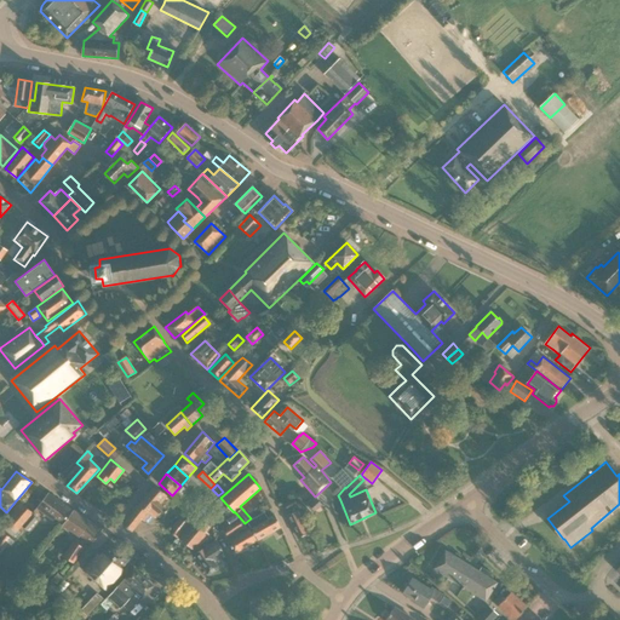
[(167,495),(155,486),(138,505),(150,515),(154,518),(164,506),(161,504),(167,495)]
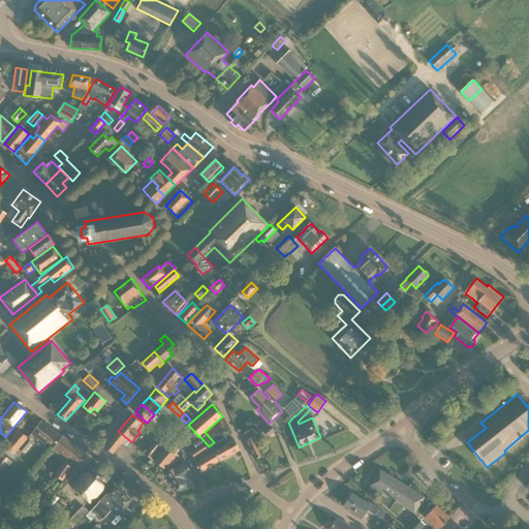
[(45,444),(48,442),(53,446),(62,435),(41,421),(31,433),(45,444)]
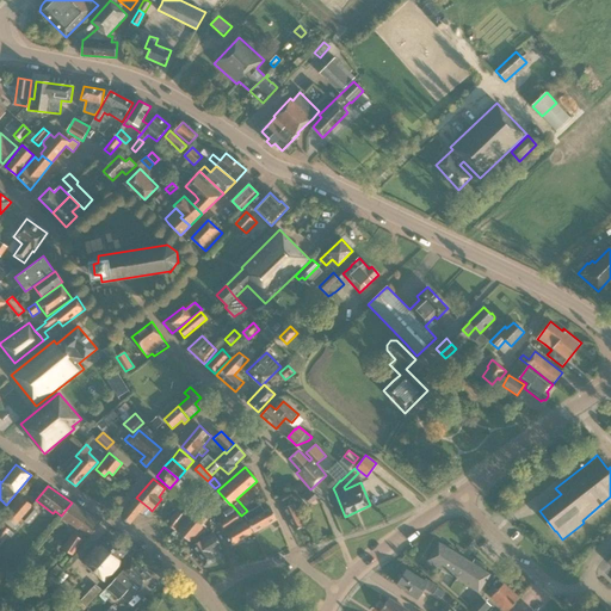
[(301,512),(301,511),(296,501),(295,503),(294,498),(290,491),(281,495),(284,503),(287,506),(283,507),(294,530),(304,525),(303,524),(306,523),(301,512)]
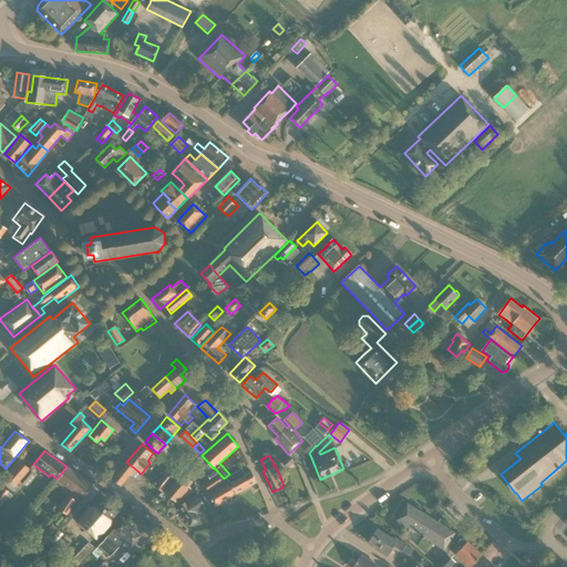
[(282,462),(287,467),(295,461),(290,455),(282,462)]
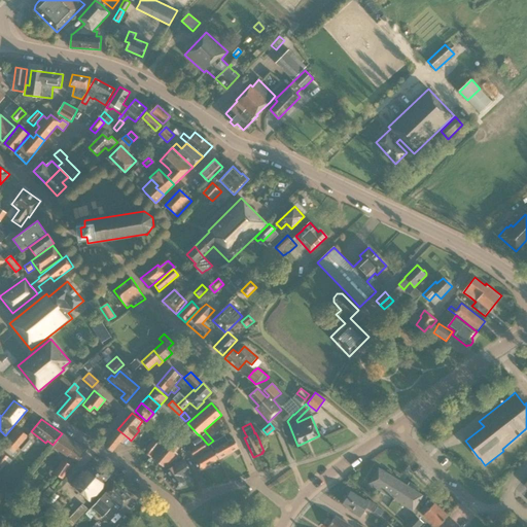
[(14,451),(15,452),(19,448),(28,437),(29,436),(16,426),(3,441),(8,446),(14,451)]
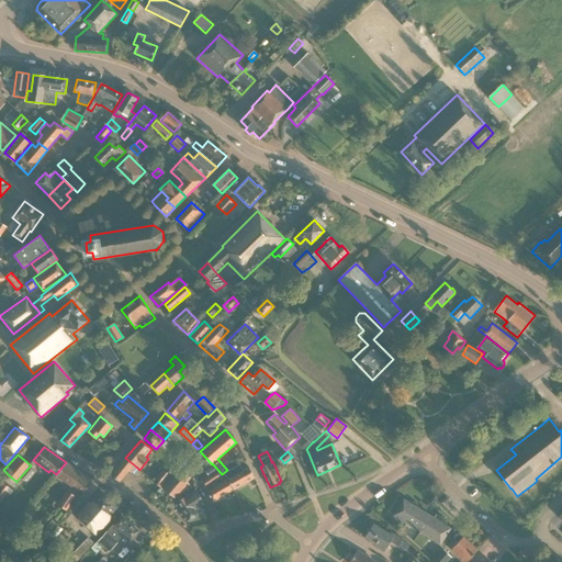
[(131,473),(136,467),(125,458),(111,475),(120,482),(128,471),(131,473)]
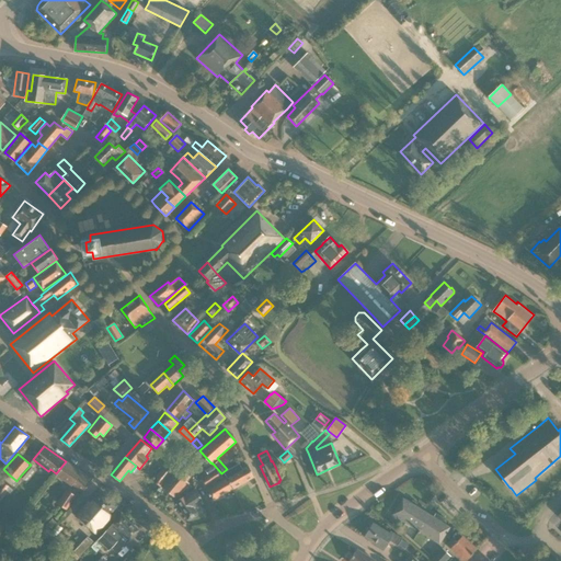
[(72,484),(83,492),(93,479),(67,461),(56,474),(72,485),(72,484)]
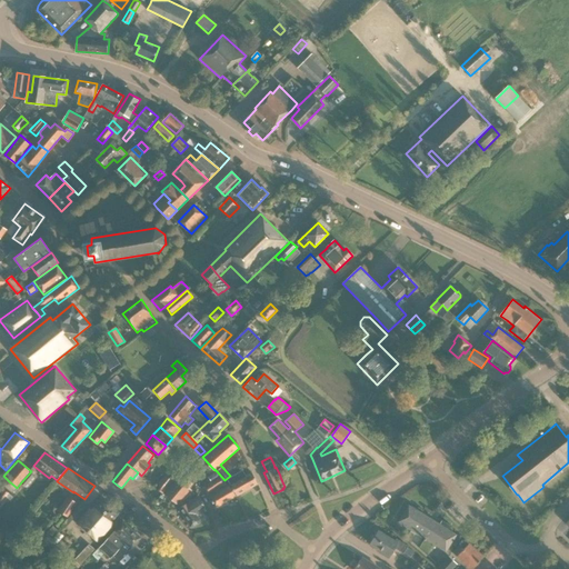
[(187,469),(182,473),(181,472),(165,493),(179,506),(192,490),(189,488),(193,483),(188,478),(191,475),(187,469)]
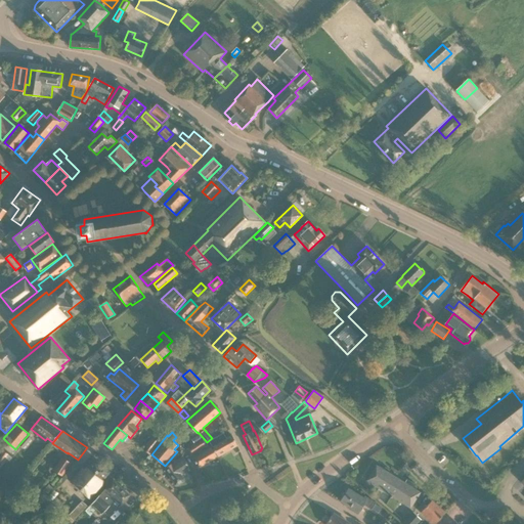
[(210,441),(218,456),(237,445),(232,435),(226,438),(223,433),(210,441)]
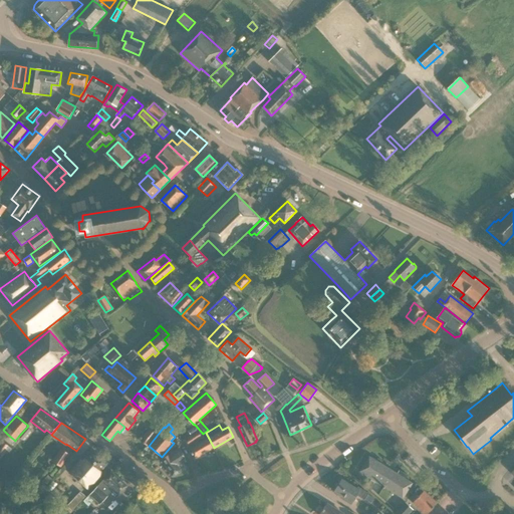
[(22,440),(31,431),(27,427),(18,437),(22,440)]
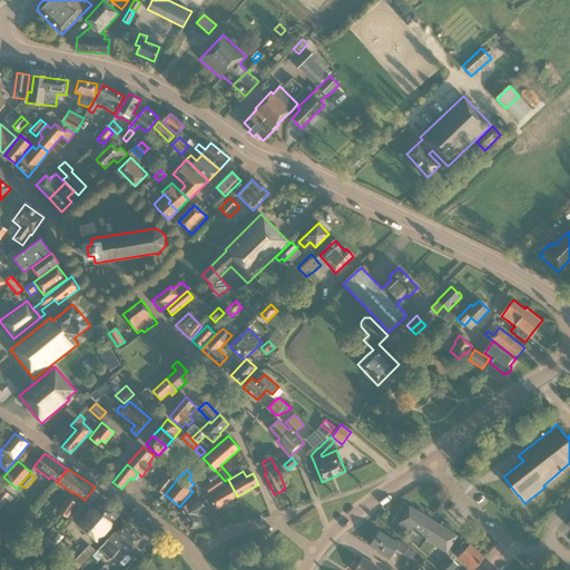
[(209,478),(212,482),(219,478),(216,473),(209,478)]
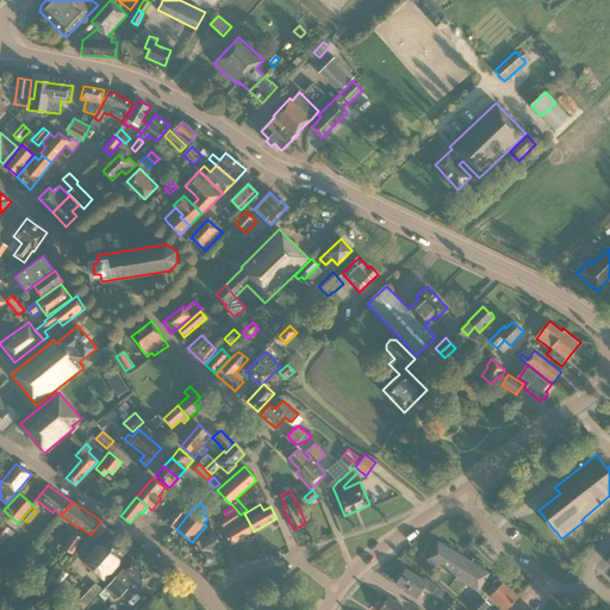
[(167,522),(175,529),(186,516),(178,509),(167,522)]
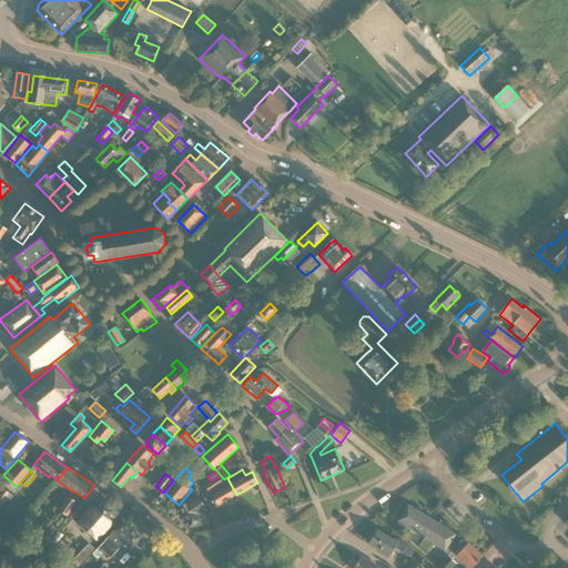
[(230,484),(219,489),(217,487),(224,483),(220,476),(204,486),(215,507),(236,495),(230,484)]
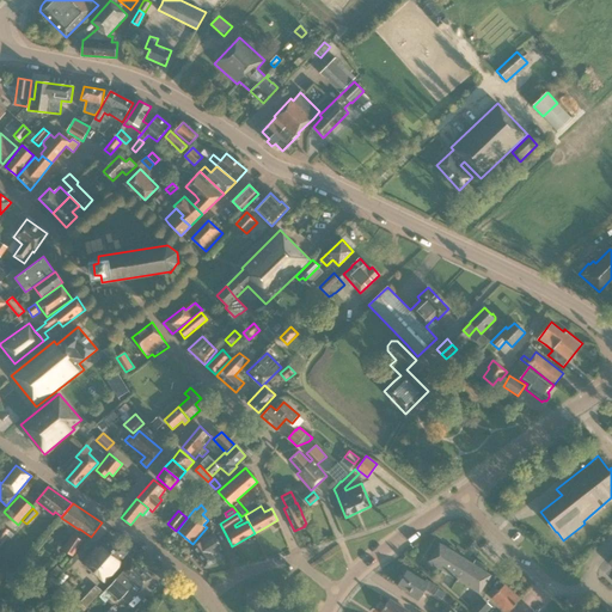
[(12,530),(17,524),(10,518),(4,522),(12,530)]
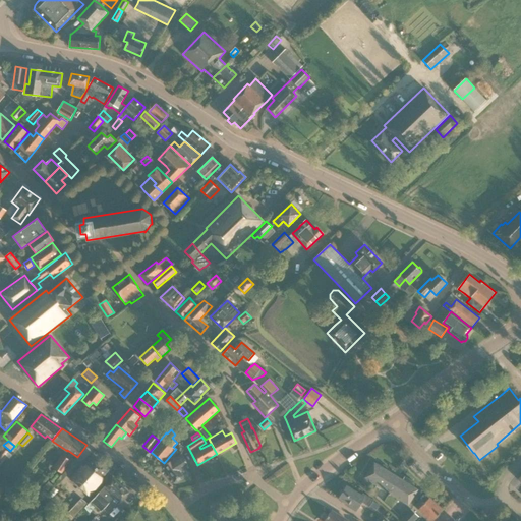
[(146,452),(135,444),(131,451),(141,458),(146,452)]
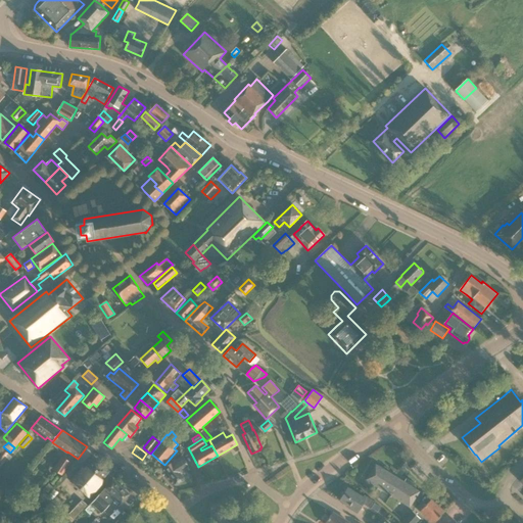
[(189,466),(183,456),(164,467),(176,484),(184,478),(180,472),(189,466)]
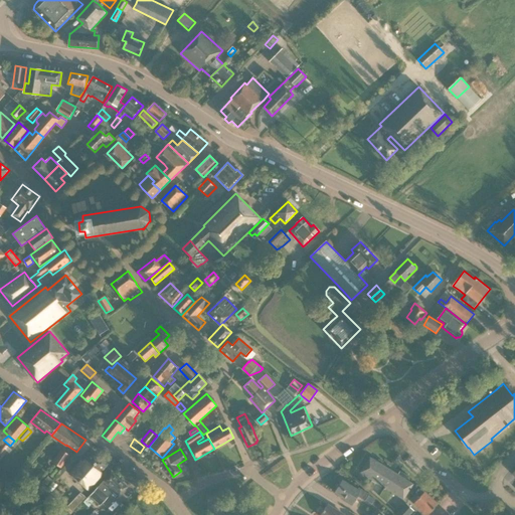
[(52,462),(62,469),(71,457),(61,450),(52,462)]
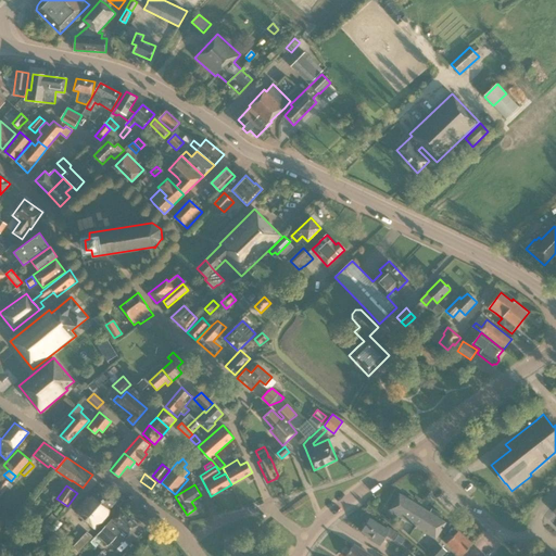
[(110,509),(116,501),(99,485),(75,512),(96,529),(111,510),(110,509)]
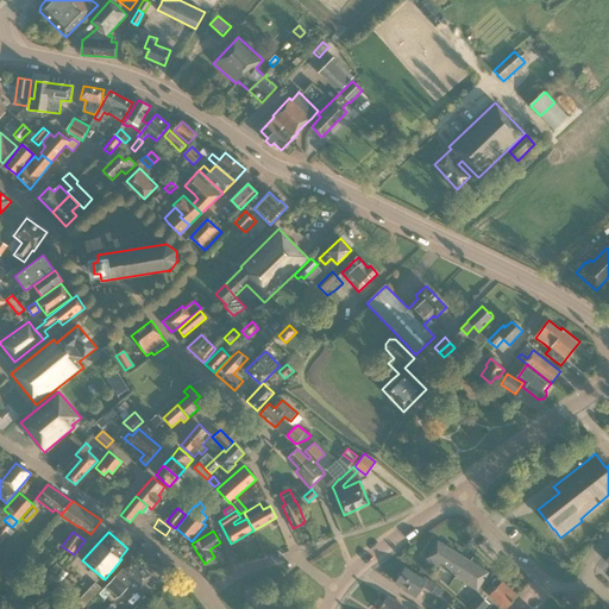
[(451,548),(438,540),(426,558),(477,590),(488,572),(481,567),(483,563),(473,557),(471,562),(464,557),(462,562),(449,553),(451,548)]
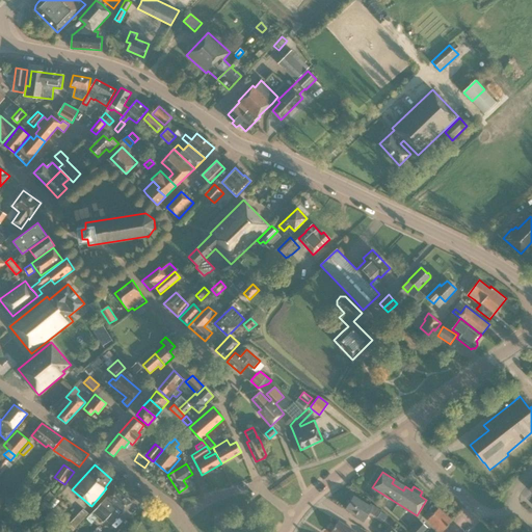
[(55,494),(61,487),(58,484),(52,490),(55,494)]
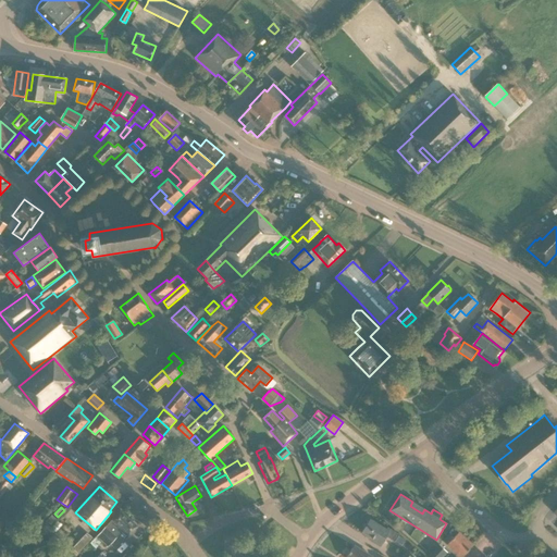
[(122,532),(128,537),(138,527),(121,510),(106,527),(116,537),(122,532)]
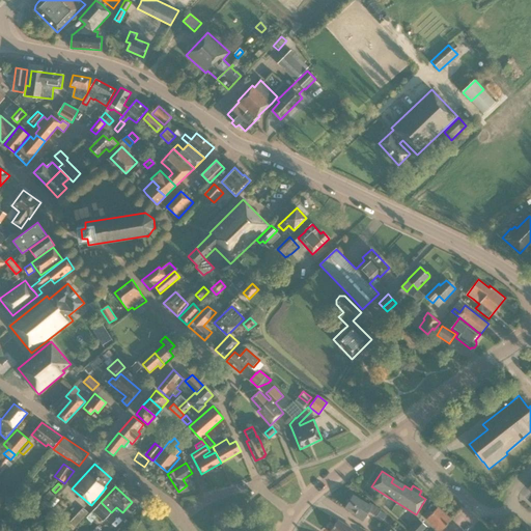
[(48,501),(53,495),(49,491),(44,498),(48,501)]
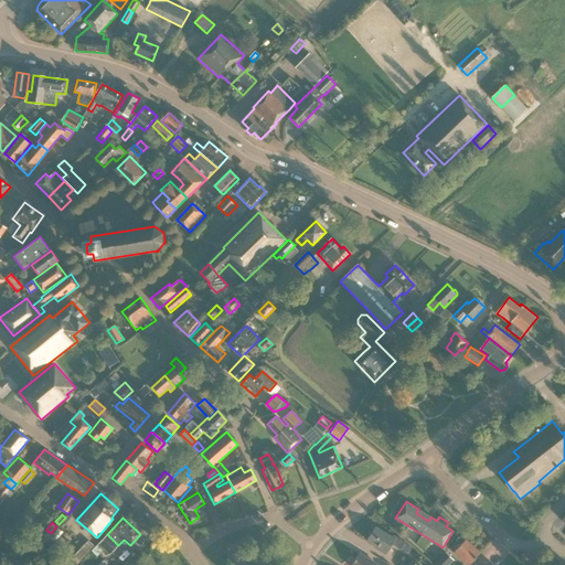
[(376,528),(368,541),(379,547),(379,550),(385,554),(392,544),(401,550),(406,542),(394,534),(392,537),(376,528)]
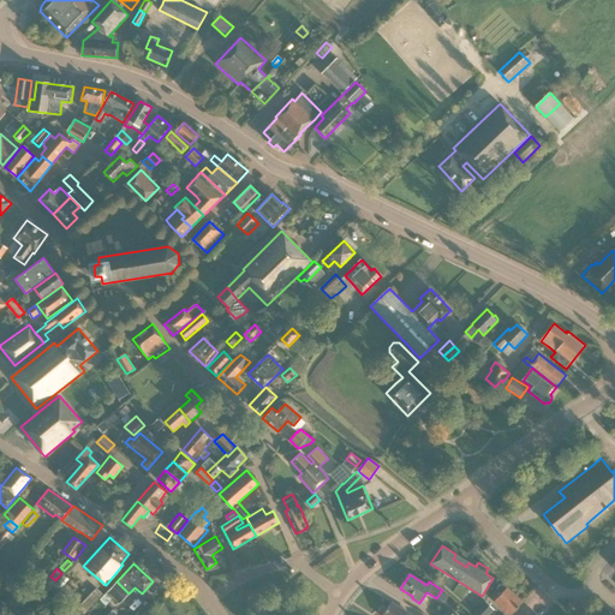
[(60,590),(69,579),(64,575),(55,585),(60,590)]
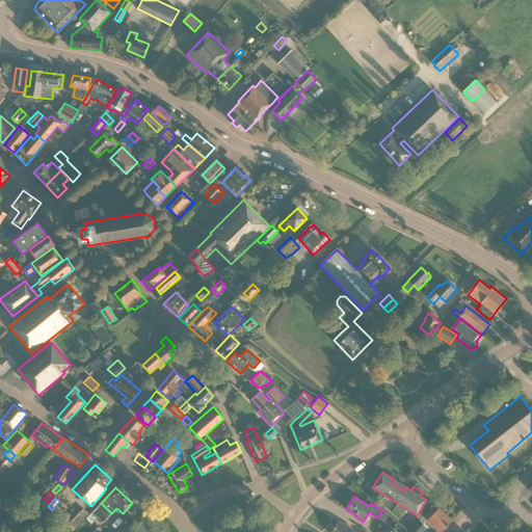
[(95,510),(101,504),(98,501),(91,507),(95,510)]
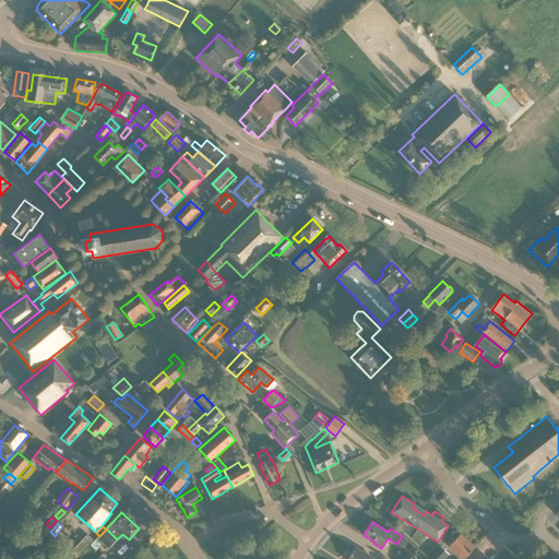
[(109,548),(117,539),(106,528),(106,530),(99,536),(98,537),(109,548)]
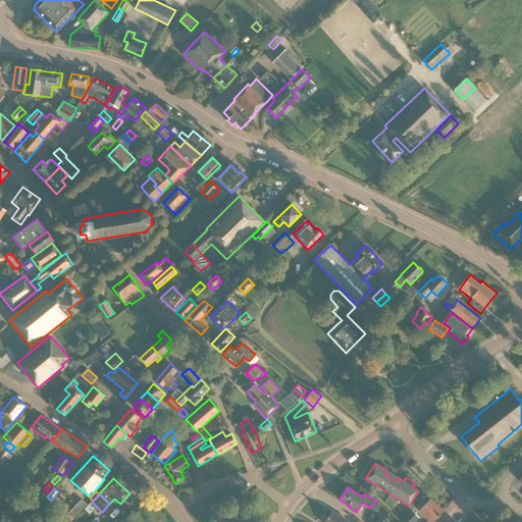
[(68,514),(73,519),(88,505),(82,499),(68,514)]
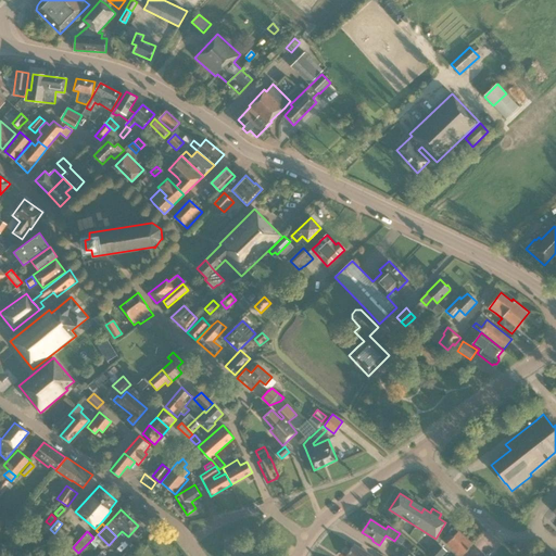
[(458,531),(446,544),(459,555),(462,555),(469,548),(472,544),(458,531)]
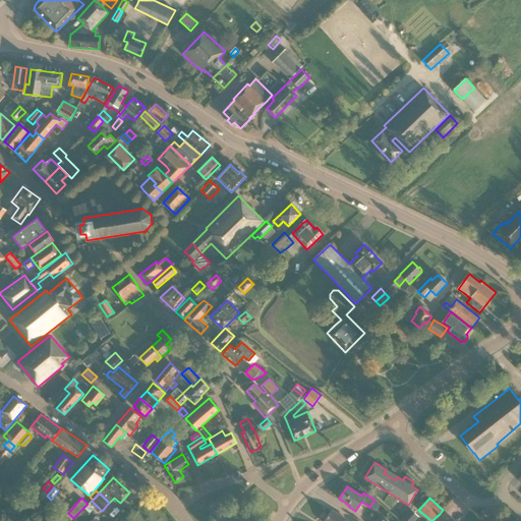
[(399,520),(414,520),(419,517),(411,509),(399,520)]
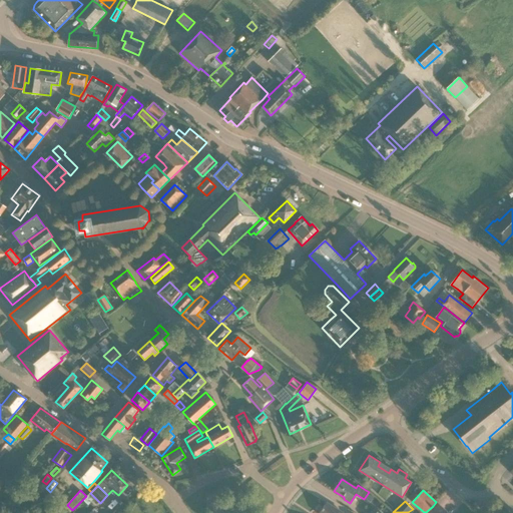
[(342,512),(327,503),(320,512),(342,512)]
